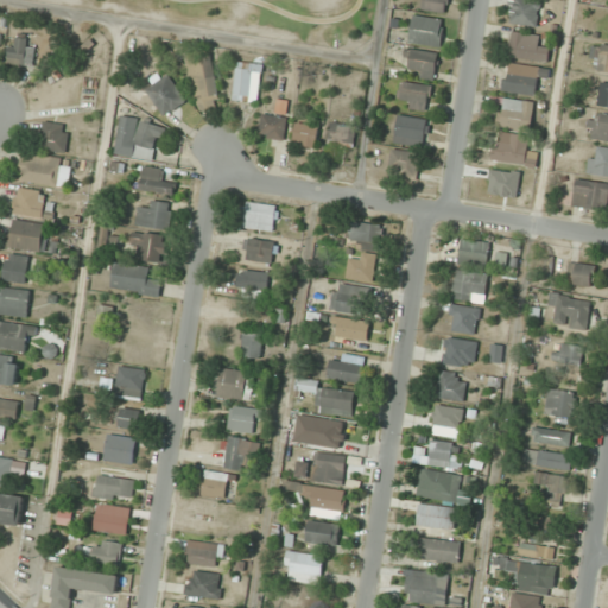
[(422,0),(422,10),(447,13),(448,0),(422,0)]
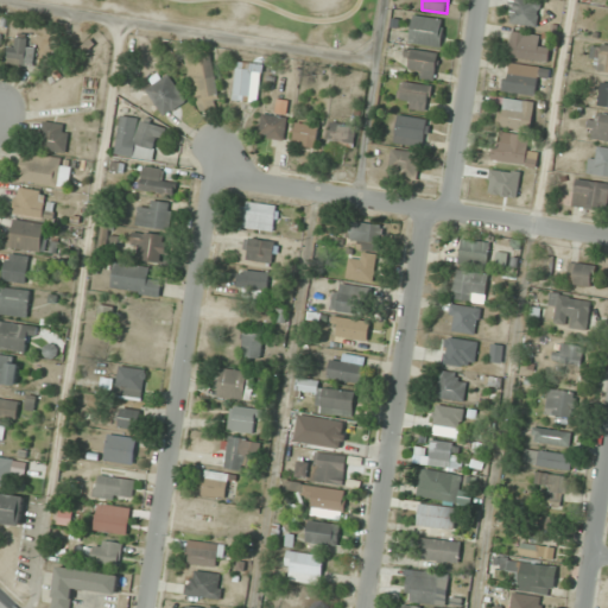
[(511,0),(510,24),(538,25),(538,0),(511,0)]
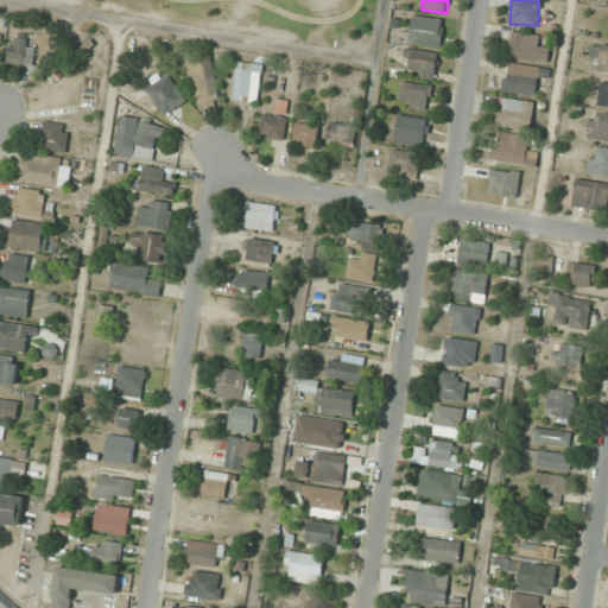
[(439,48),(444,20),(415,16),(409,43),(439,48)]
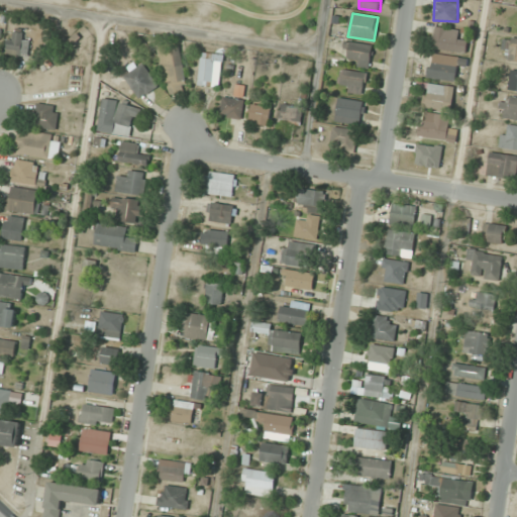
[(458,29),(435,26),(432,47),(464,53),(467,41),(456,39),(458,29)]
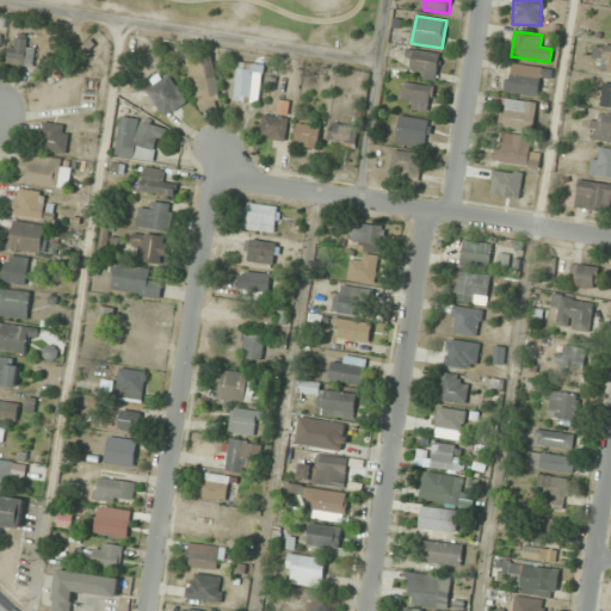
[(8,65),(36,65),(36,47),(29,47),(29,37),(16,37),(16,45),(8,45),(8,65)]
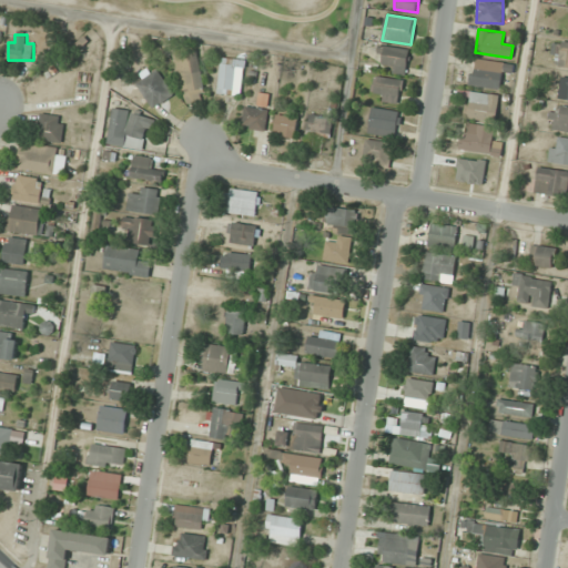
[(567,42),(555,40),(551,64),(567,67),(567,42)]
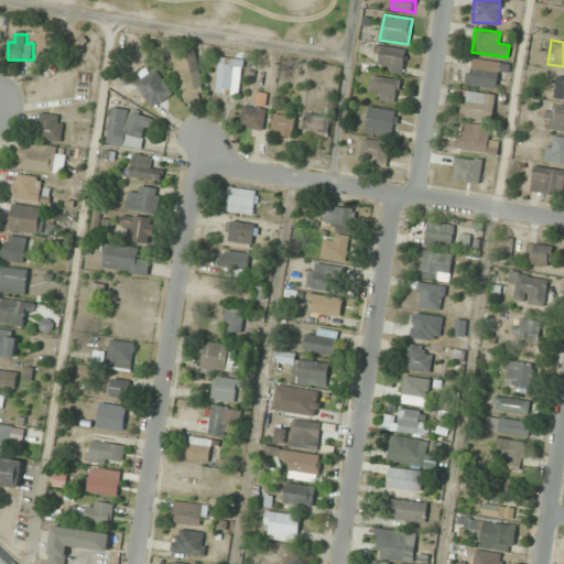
[(206,98),(195,50),(173,54),(183,102),(206,98)]
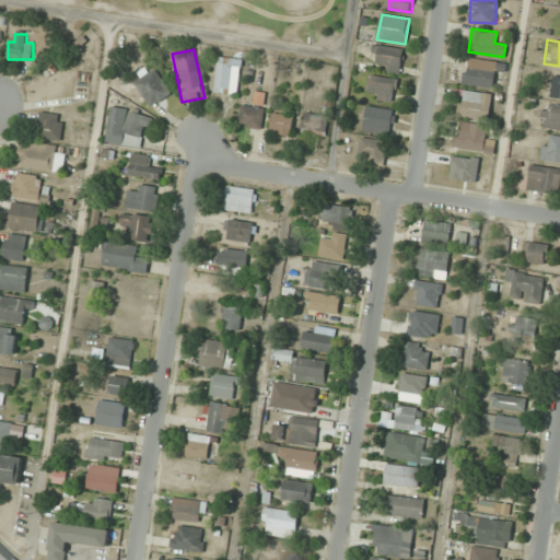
[(214,91),(237,94),(242,59),(220,56),(214,91)]
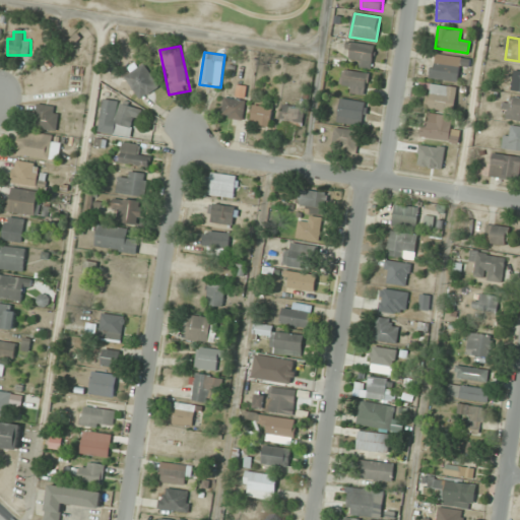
[(468,67),(469,60),(433,54),(430,77),(457,82),(460,66),(468,67)]
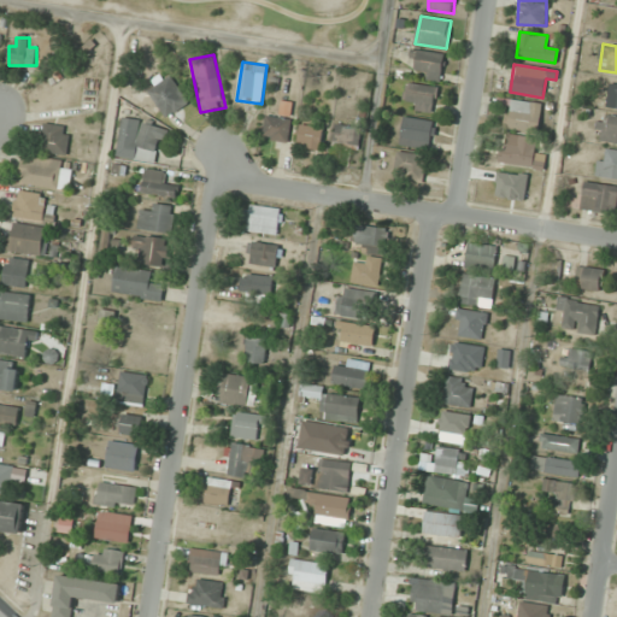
[(166,118),(189,103),(171,75),(148,90),(166,118)]
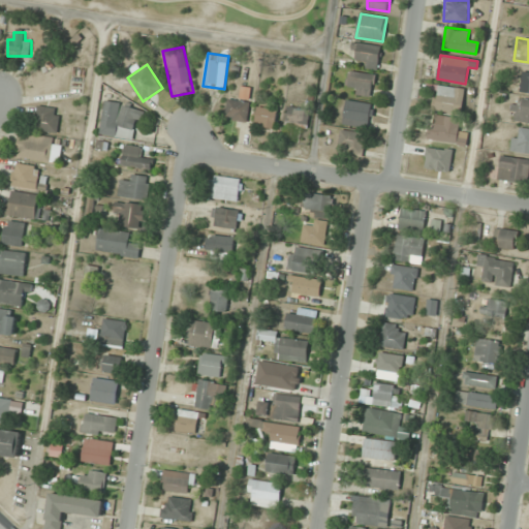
[(356,89),(355,92),(368,98),(376,80),(352,68),(345,84),(356,89)]
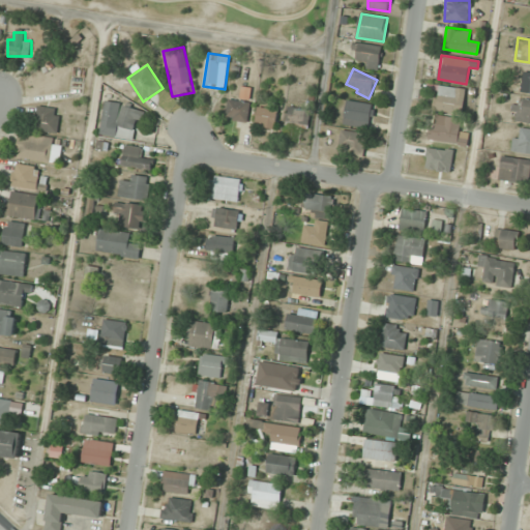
[(436,111),(464,113),(465,88),(437,86),(436,111)]
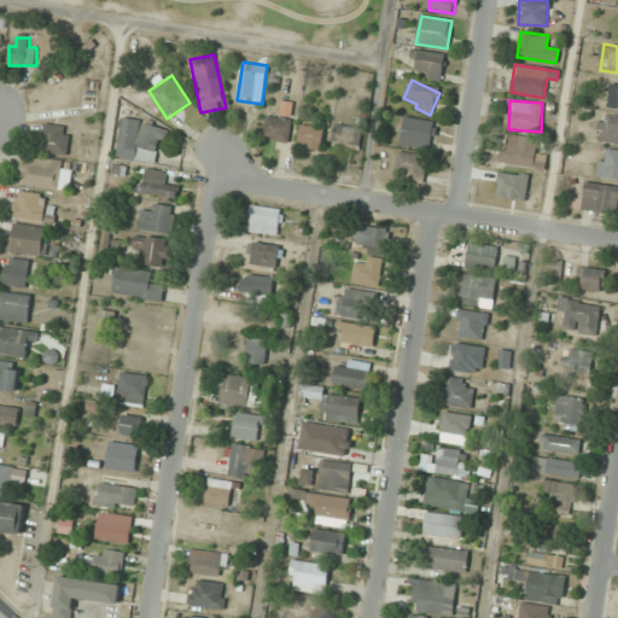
[(290,141),(291,116),(266,115),(264,140),(290,141)]
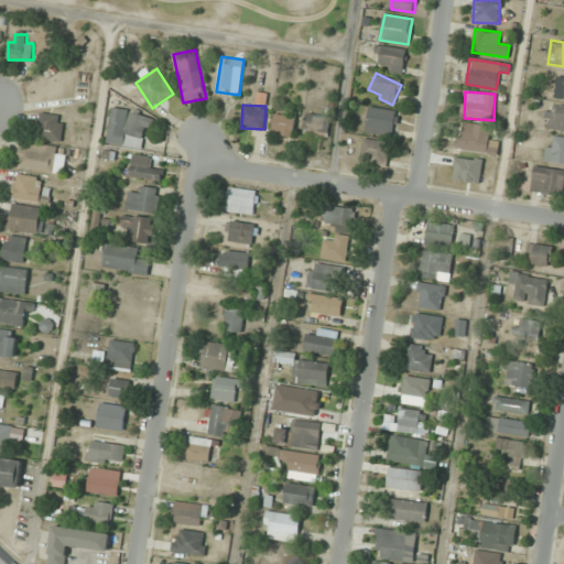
[(392,139),(399,114),(371,105),(364,131),(392,139)]
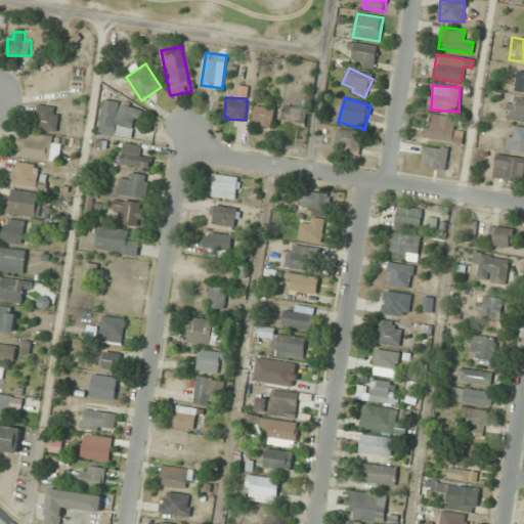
[(523,121),(523,98),(508,98),(508,121),(523,121)]
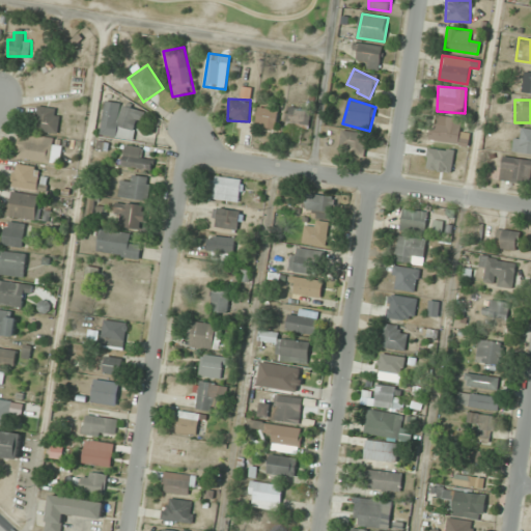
[(137,140),(141,107),(105,103),(101,136),(137,140)]
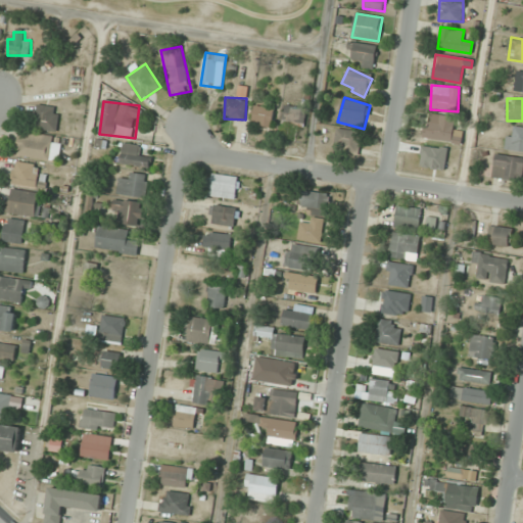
[(60,108),(39,104),(34,127),(56,132),(60,108)]
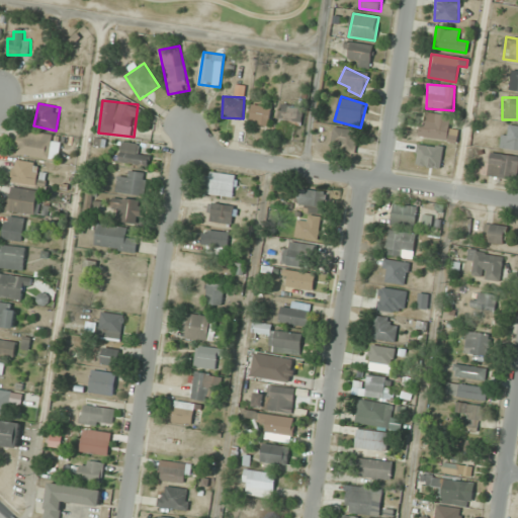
[(272,107),(253,103),(250,121),(269,125),(272,107)]
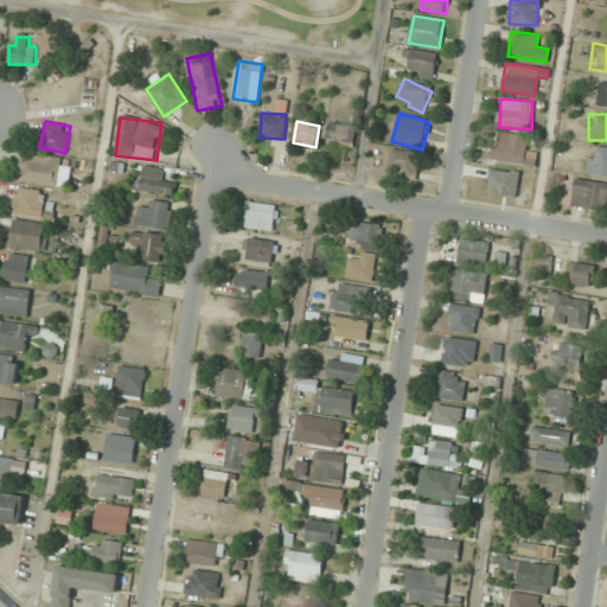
[(355,125),(330,122),(328,142),(353,144),(355,125)]
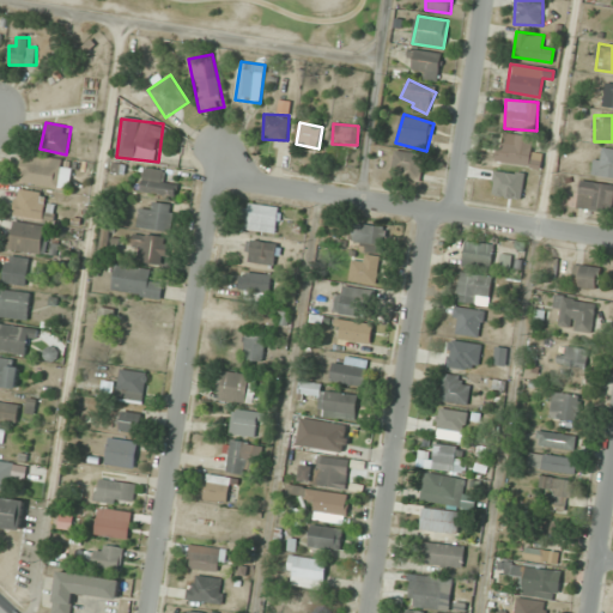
[(502,168),(532,168),(532,134),(502,134),(502,168)]
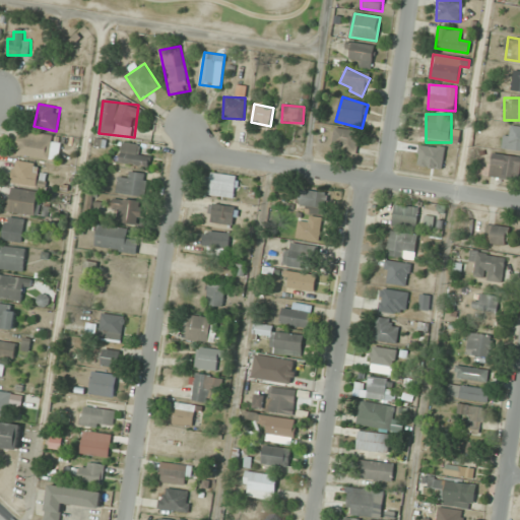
[(519,150),(519,126),(512,125),(510,135),(504,133),(501,147),(519,150)]
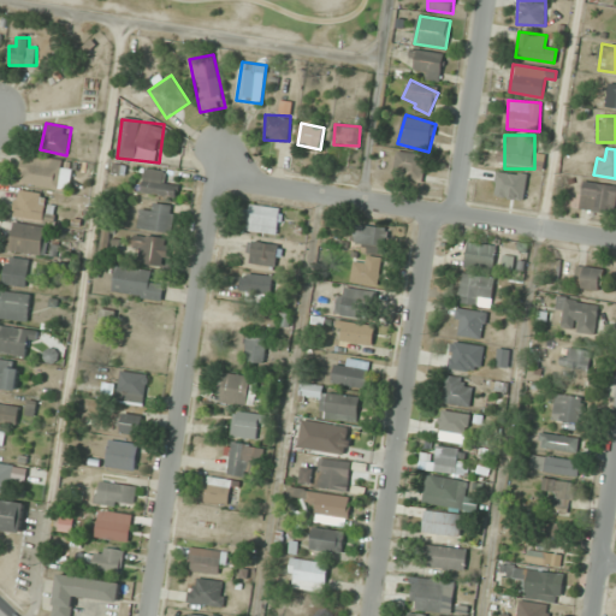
[(392,175),(420,183),(427,158),(400,149),(392,175)]
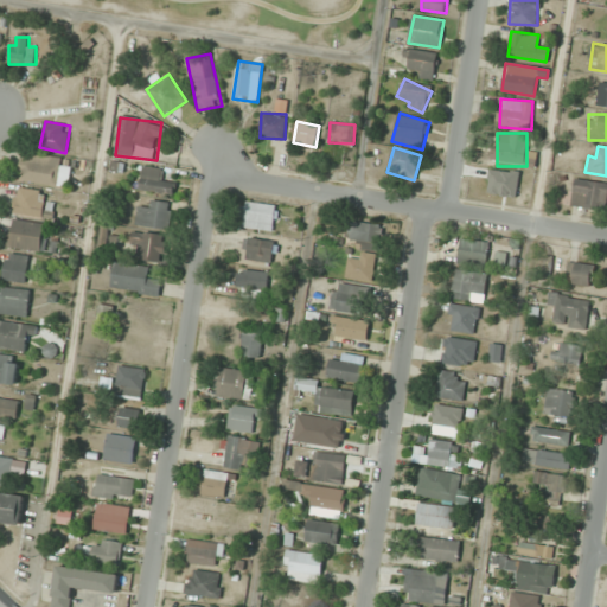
[(23,153),(19,181),(69,186),(71,158),(23,153)]
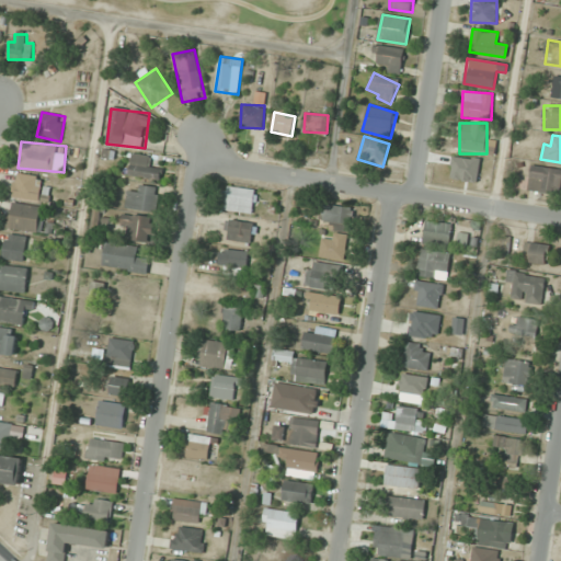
[(152,157),(134,152),(128,174),(160,181),(162,170),(150,167),(152,157)]
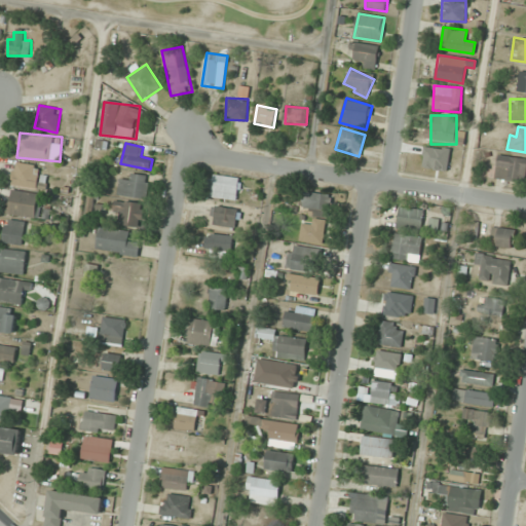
[(524,183),(525,174),(525,158),(499,154),(494,177),(524,183)]
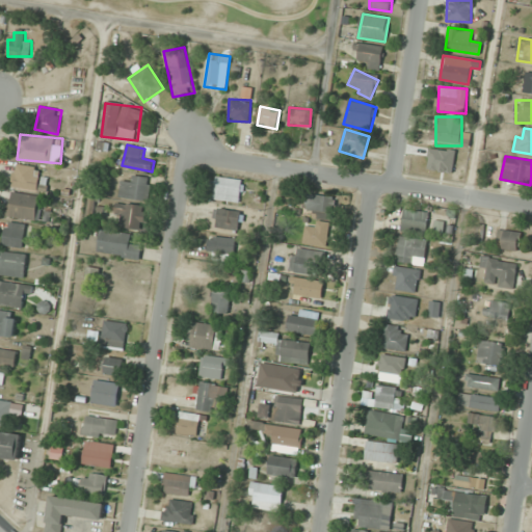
[(48,175),(11,173),(11,189),(47,190),(48,175)]
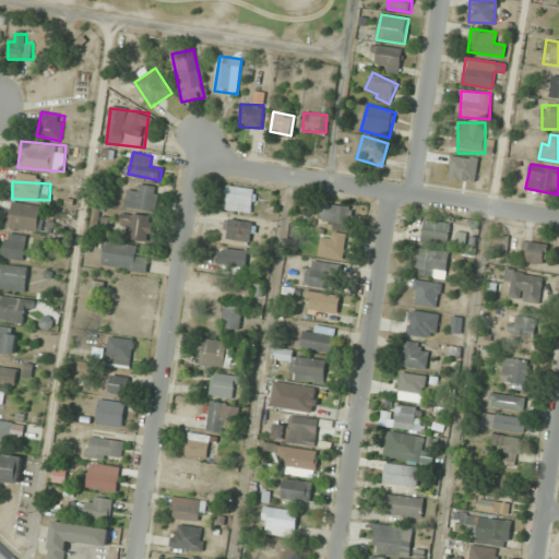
[(138,190),(128,189),(126,207),(156,211),(158,187),(138,185),(138,190)]
